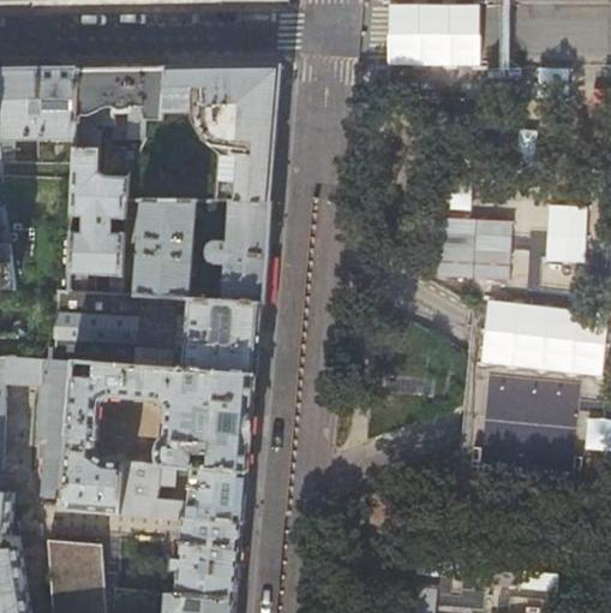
[(220,65),(163,65),(160,109),(192,107),(190,117),(201,140),(217,154),(214,201),(227,201),(267,201),(269,172),(275,99),(279,64),(220,65)]
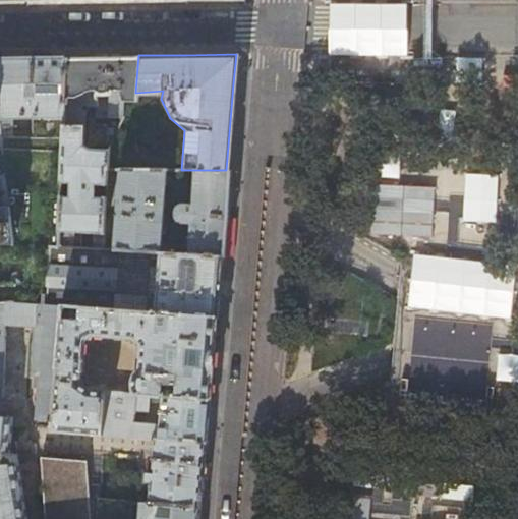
[(100,56),(64,56),(61,123),(82,123),(83,109),(84,109),(85,105),(93,105),(94,116),(119,116),(120,113),(121,99),(133,100),(135,93),(138,55),(100,56)]
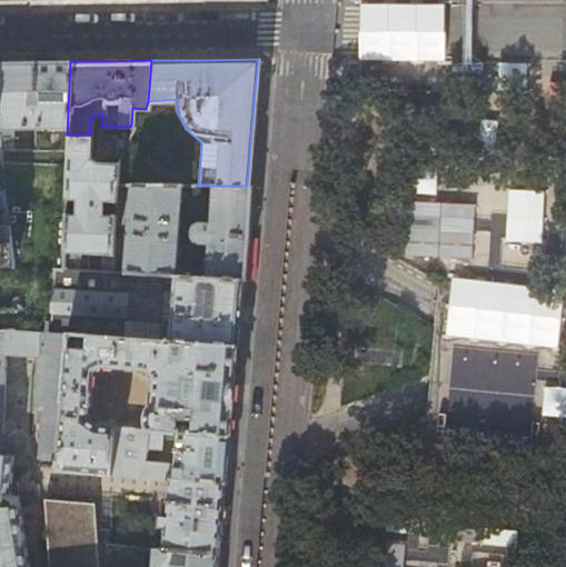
[(63,215),(65,199),(67,135),(70,61),(31,62),(0,62),(0,158),(3,183),(13,265),(53,268),(61,268),(63,215)]
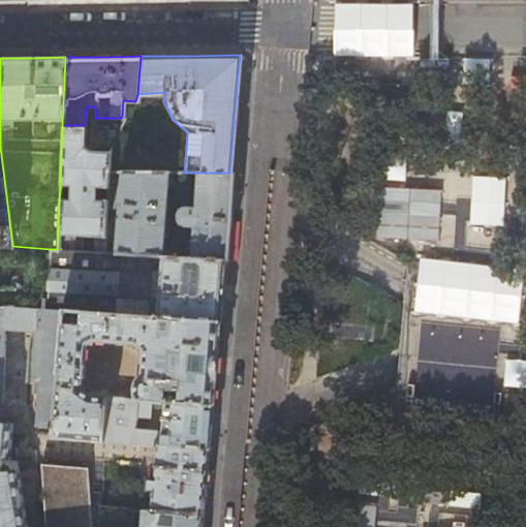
[(105,146),(107,146),(119,121),(111,121),(109,128),(105,128),(105,146)]
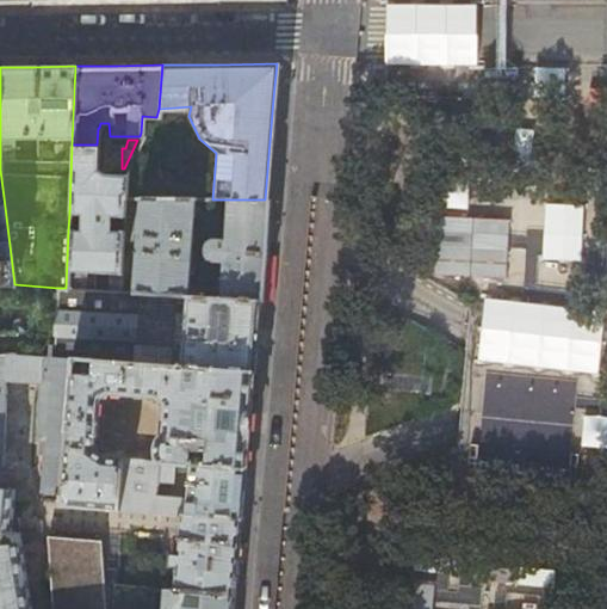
[(95,170),(97,145),(72,145),(69,214),(80,214),(79,231),(68,231),(66,288),(75,289),(76,271),(107,274),(106,291),(118,291),(121,233),(109,232),(110,216),(122,216),(124,173),(104,173),(95,170)]
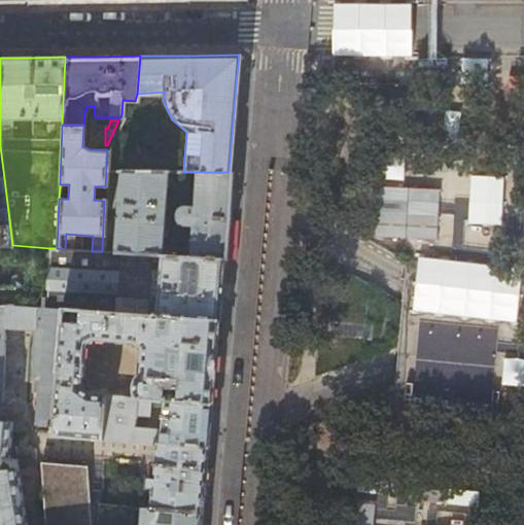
[(3,170),(0,169),(0,244),(12,245),(3,170)]
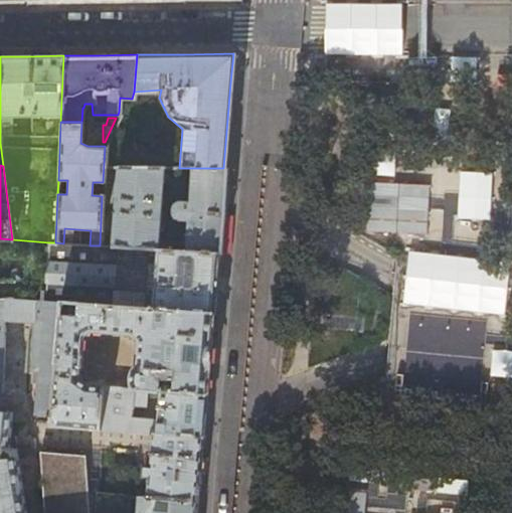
[(117,167),(112,246),(158,248),(163,168),(117,167)]
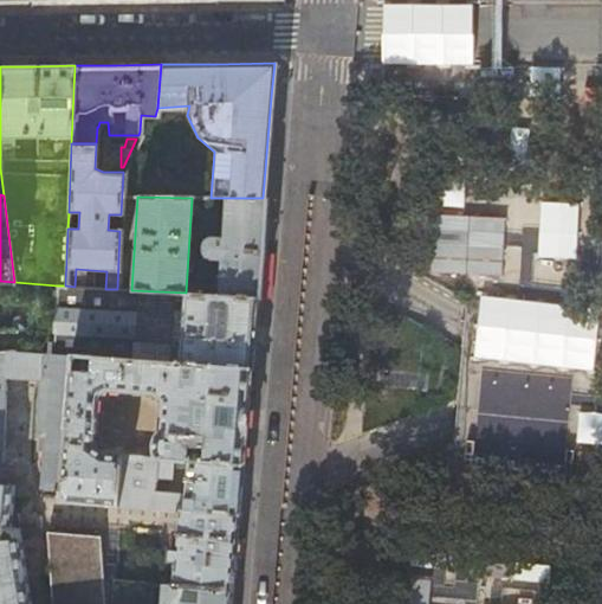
[(263,198),(224,198),(221,237),(211,237),(208,237),(206,238),(204,241),(204,242),(202,244),(202,257),(196,261),(194,294),(254,296),(260,296),(263,243),(265,198),(263,198)]
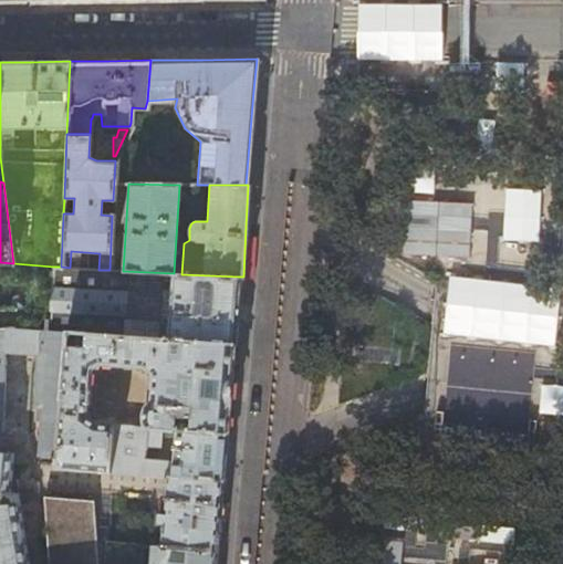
[(53,267),(13,263),(0,262),(0,327),(6,327),(48,330),(53,267)]
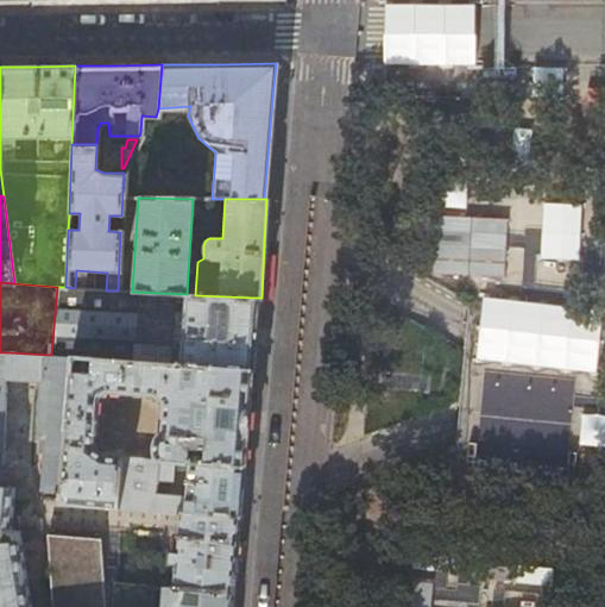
[(75,288),(65,287),(57,287),(51,355),(71,357),(250,368),(253,337),(256,298),(195,295),(187,294),(132,292),(118,291),(106,291),(75,288)]
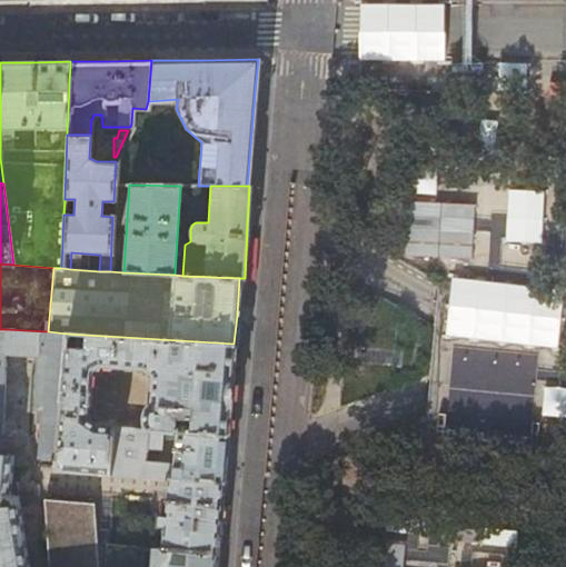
[(0,566),(27,566),(16,495),(9,495),(13,455),(6,454),(6,435),(0,435),(2,354),(35,354),(33,420),(41,423),(39,457),(55,458),(67,334),(48,331),(6,329),(0,329),(0,566)]
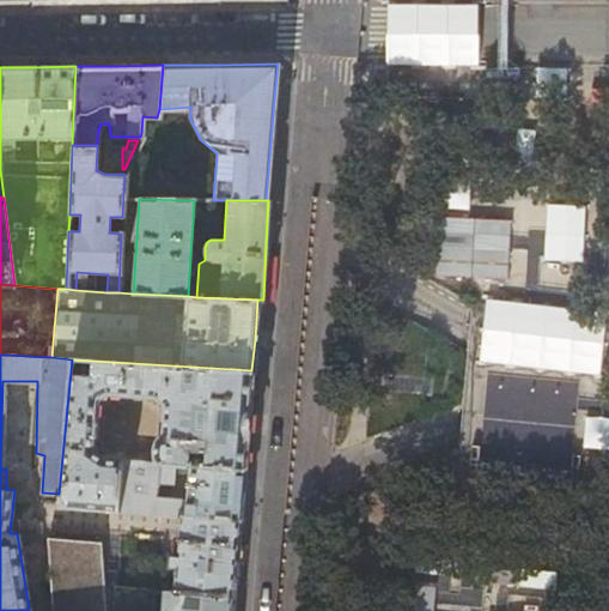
[(251,370),(72,360),(59,494),(59,495),(59,508),(89,510),(116,512),(120,463),(120,460),(102,459),(92,451),(98,401),(108,394),(150,397),(162,405),(159,436),(154,443),(152,449),(153,458),(157,465),(171,466),(187,466),(188,464),(243,469),(248,421),(251,370)]
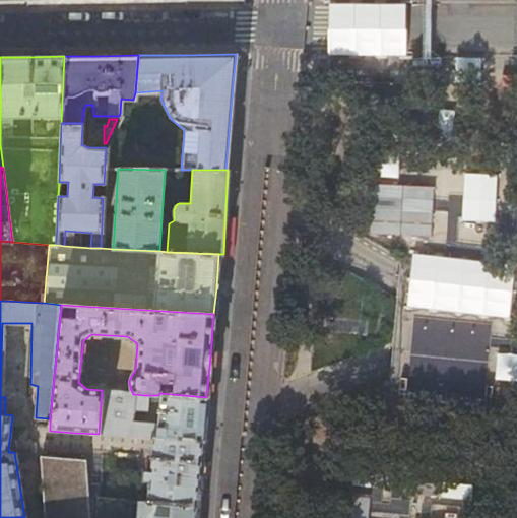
[(133,394),(102,392),(99,434),(115,436),(151,438),(151,437),(203,440),(205,415),(206,397),(159,393),(158,395),(156,424),(132,422),(132,408),(143,409),(145,395),(133,394)]
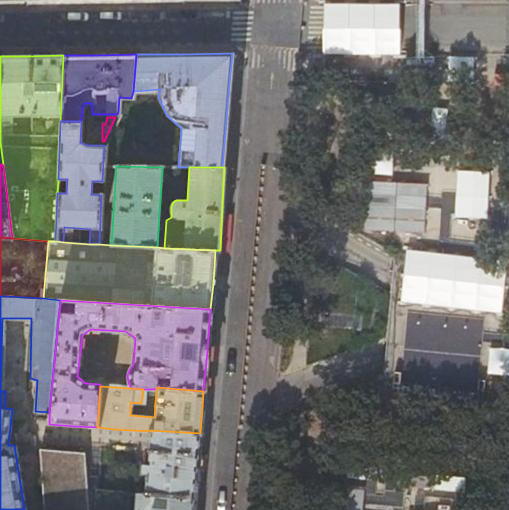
[(43,509),(93,509),(95,490),(95,477),(84,476),(82,453),(38,450),(43,509)]
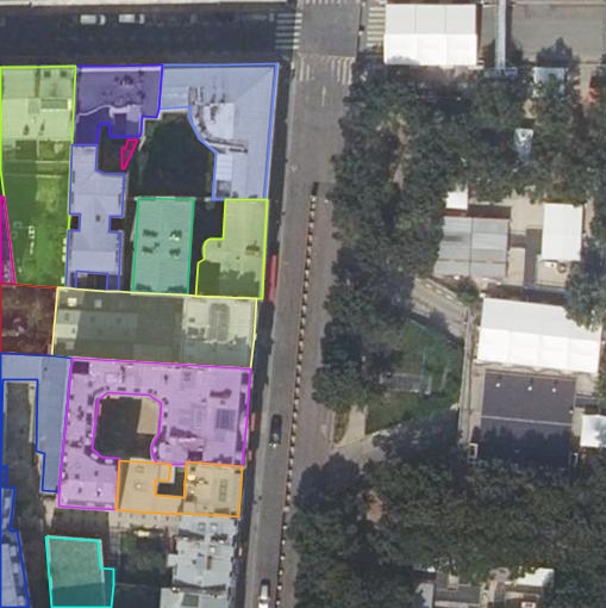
[(157,587),(161,588),(231,593),(236,540),(176,537),(173,582),(157,579),(157,587)]
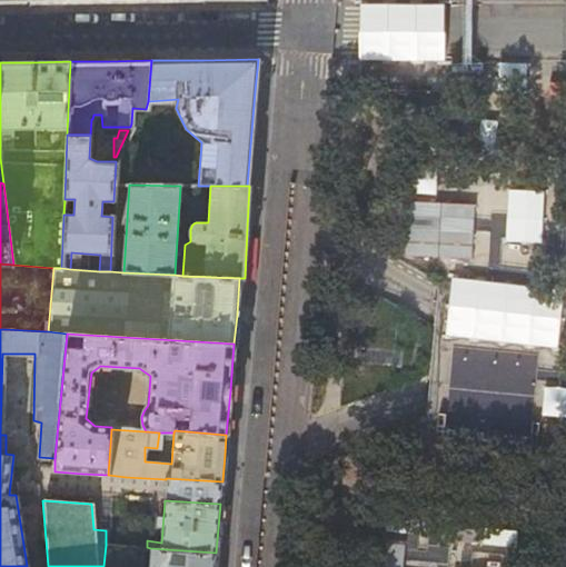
[(137,566),(139,547),(106,545),(103,566),(137,566)]
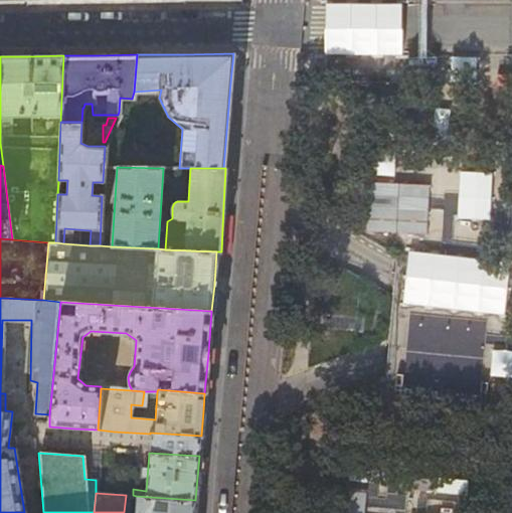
[(194,512),(195,500),(136,496),(135,512),(194,512)]
